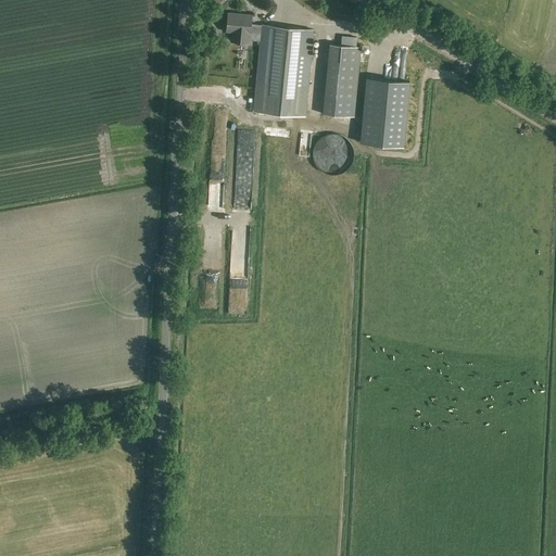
[(231,32),(230,41),(249,43),(249,40),(261,41),(254,111),(305,115),(314,30),(263,25),(262,28),(251,27),(252,15),(228,13),(226,32),(231,32)]
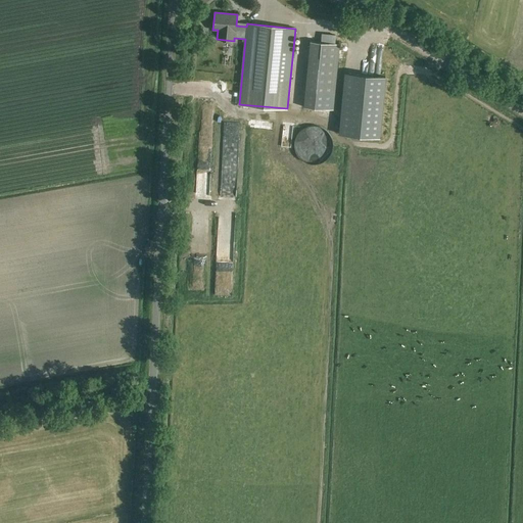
[(227,62),(239,62),(239,42),(228,41),(227,62)]
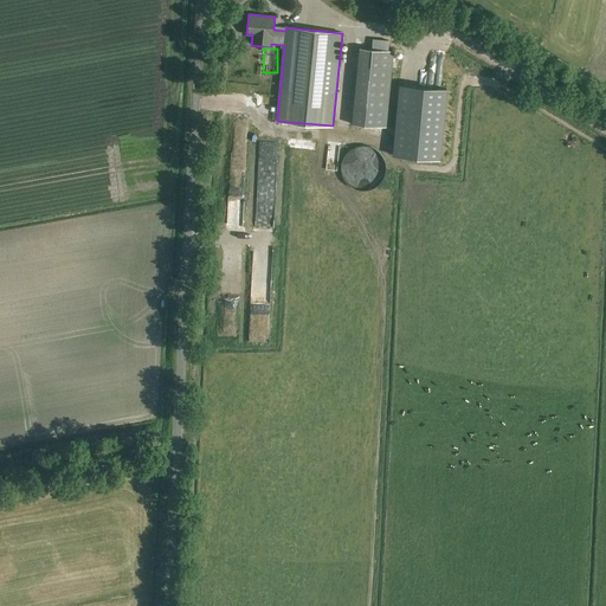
[(387,127),(394,51),(358,47),(350,123),(387,127)]
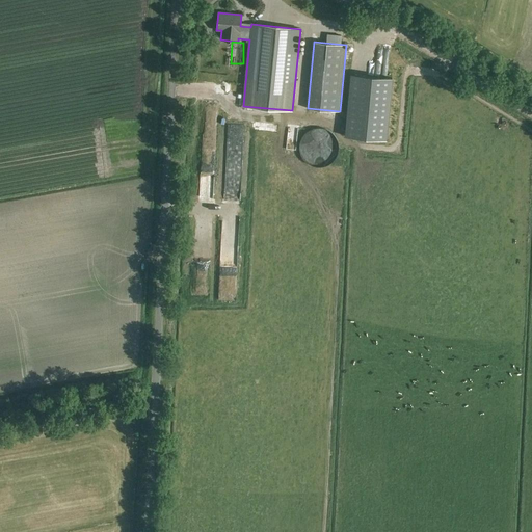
[(344,137),(386,140),(392,79),(350,75),(344,137)]
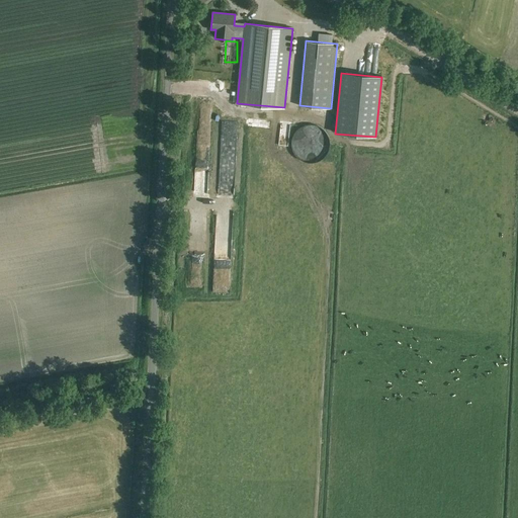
[(298,158),(304,161),(309,162),(315,161),(320,159),(325,155),(327,150),(329,144),(328,139),(325,133),(322,128),(317,126),(311,124),(306,125),(299,127),(295,132),(292,137),(291,143),(292,148),(294,154),(298,158)]
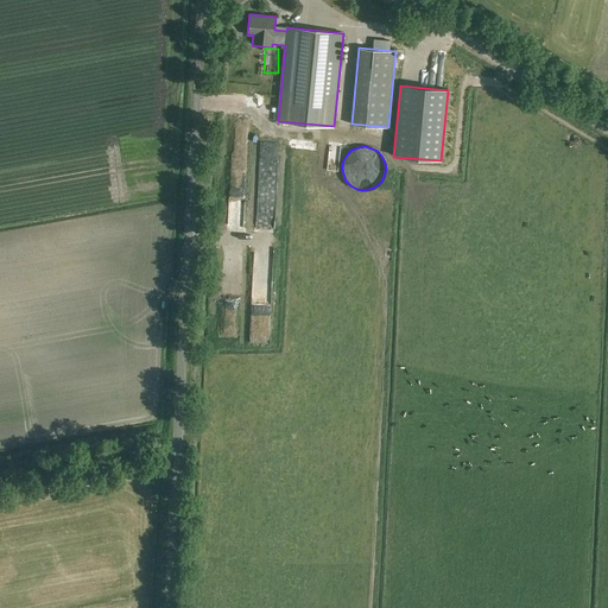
[(248,170),(234,170),(234,209),(248,209),(248,170)]
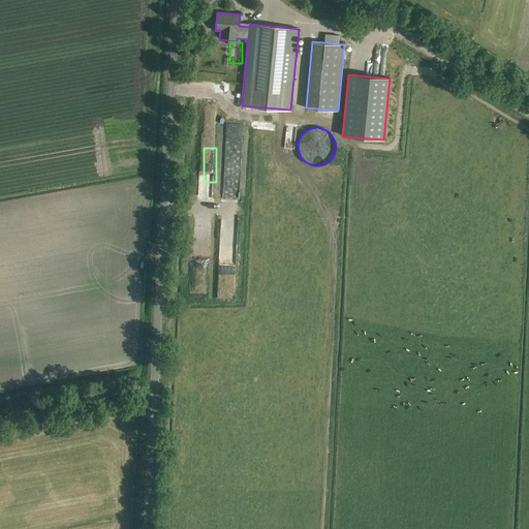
[(232,174),(244,174),(244,155),(232,155),(232,174)]
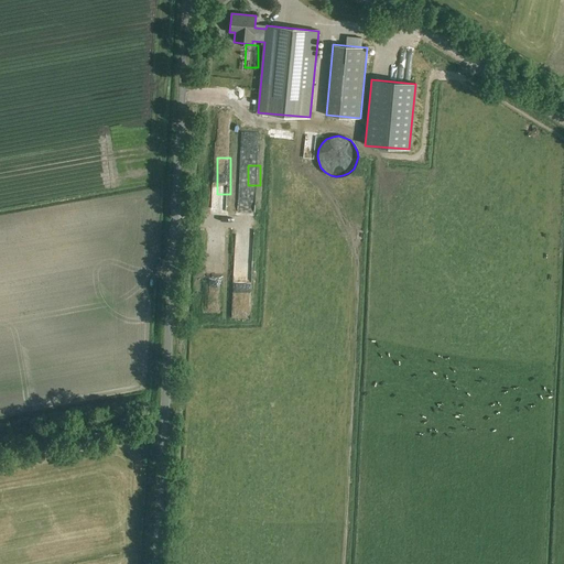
All buildings are outlined.
